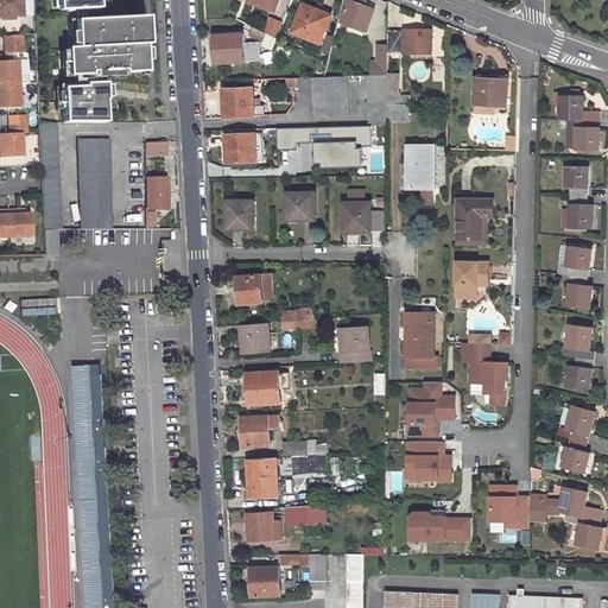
[(0,0),(0,14),(1,14),(2,18),(14,17),(14,14),(23,13),(21,0),(0,0)]
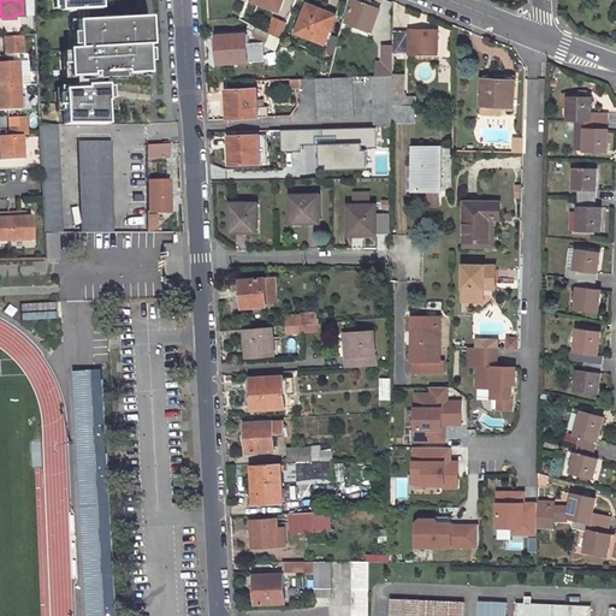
[(66,11),(100,9),(99,0),(53,0),(54,7),(66,6),(66,11)]
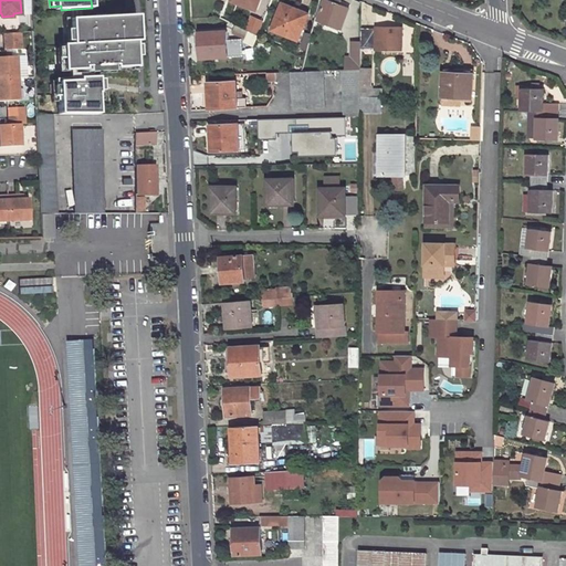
[(262,0),(258,0),(255,6),(241,0),(229,0),(259,11),(262,0)]
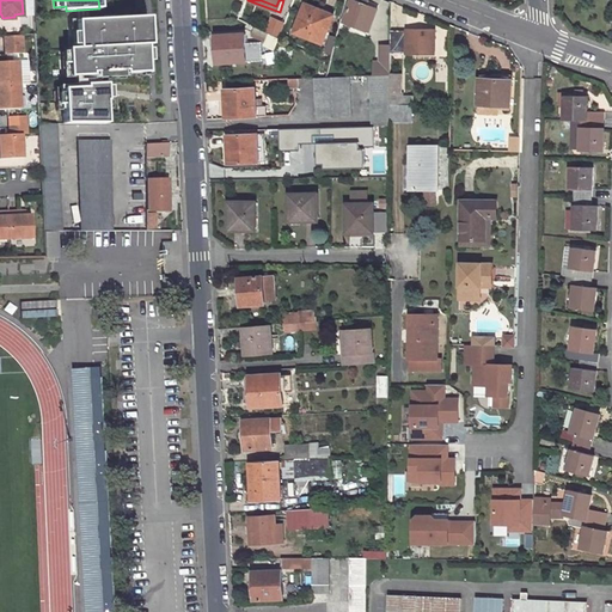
[(353,1),(344,23),(369,32),(378,10),(353,1)]
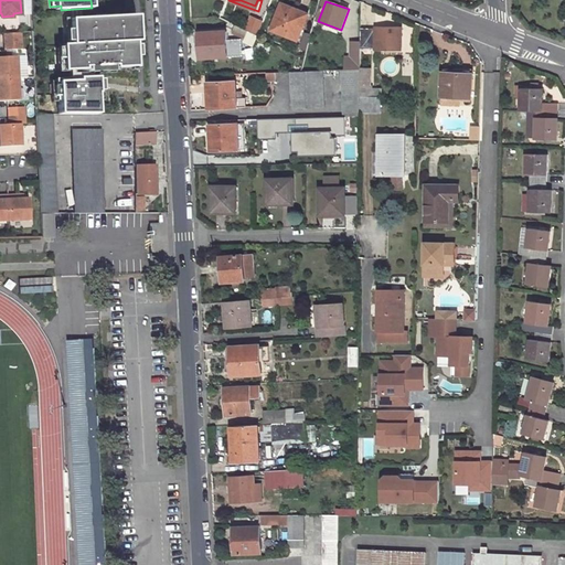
[(284,4),(274,30),(299,41),(309,16),(284,4)]
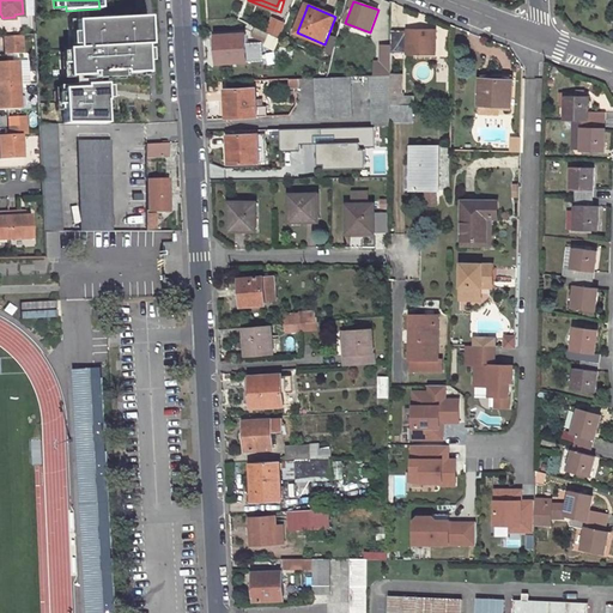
[(98,19),(76,20),(77,48),(71,48),(66,48),(67,59),(68,77),(73,77),(91,76),(91,70),(97,68),(97,78),(103,78),(103,72),(125,71),(125,73),(147,72),(145,44),(145,34),(149,34),(147,16),(125,18),(108,18),(109,23),(99,23),(98,23),(98,19)]
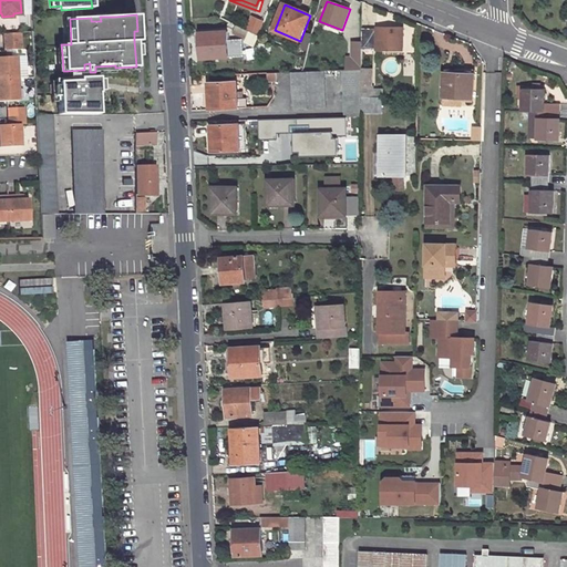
[(254,18),(249,31),(255,33),(260,37),(266,22),(254,18)]
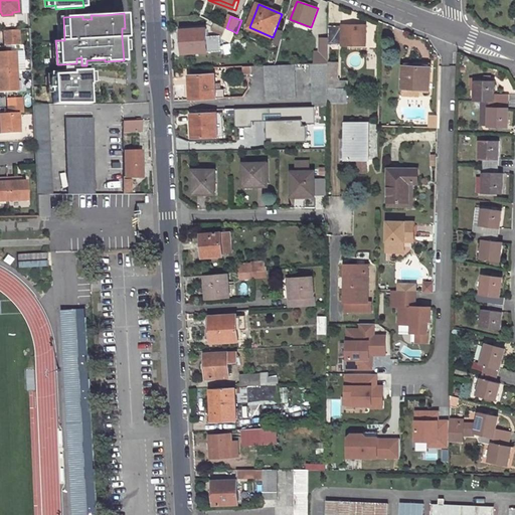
[(218,24),(215,31),(228,37),(231,30),(226,28),(218,24)]
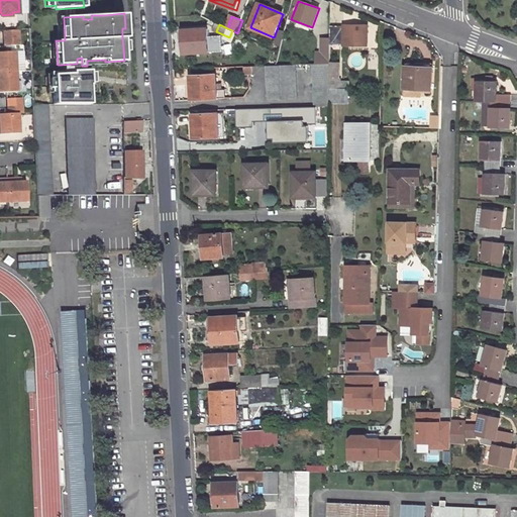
[(330,28),(330,45),(345,45),(345,47),(369,46),(369,25),(345,26),(344,28),(330,28)]
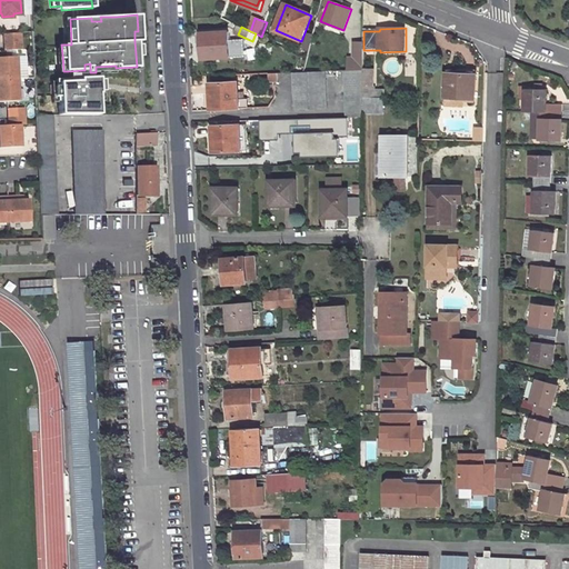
[(20,30),(2,31),(3,40),(20,39),(20,30)]
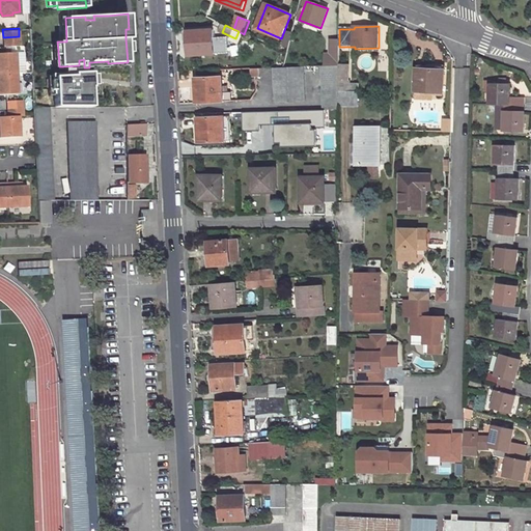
[(214,29),(188,31),(190,54),(215,52),(214,29)]
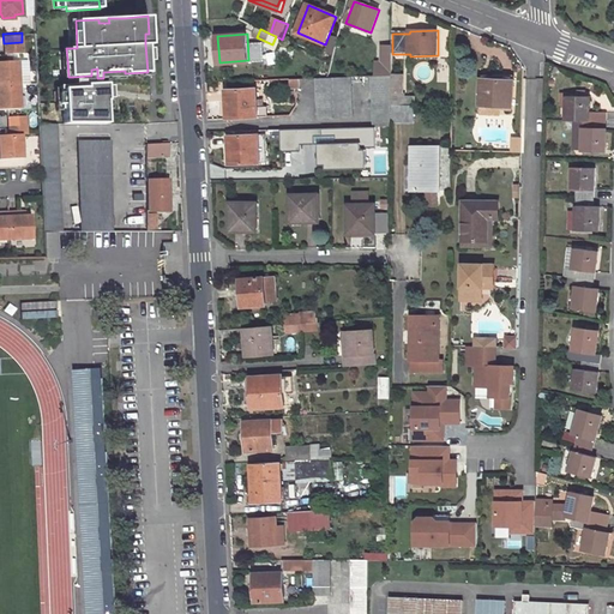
[(22,42),(4,43),(4,53),(18,53),(23,53),(22,42)]
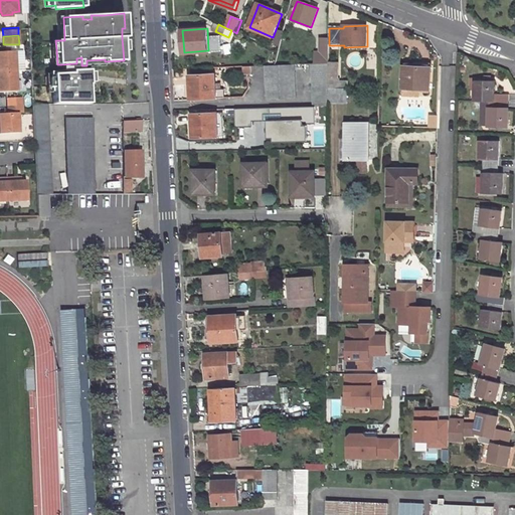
[(212,35),(212,50),(221,50),(220,35),(212,35)]
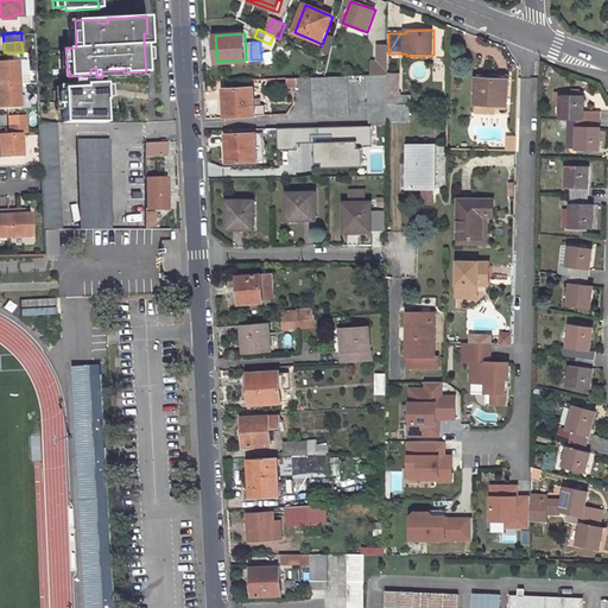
[(4,61),(0,61),(0,83),(19,83),(18,59),(4,61)]
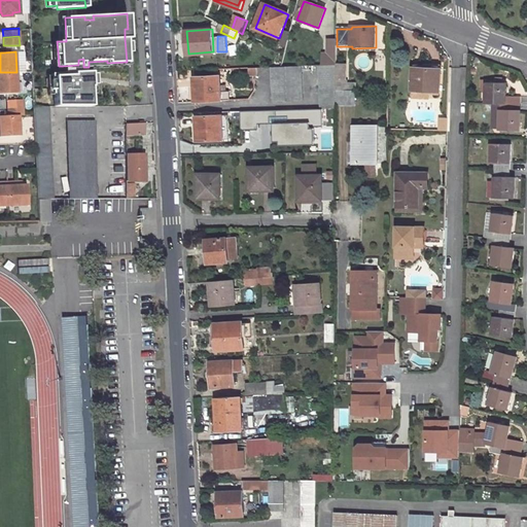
[(285,51),(285,55),(281,66),(290,66),(293,55),(285,51)]
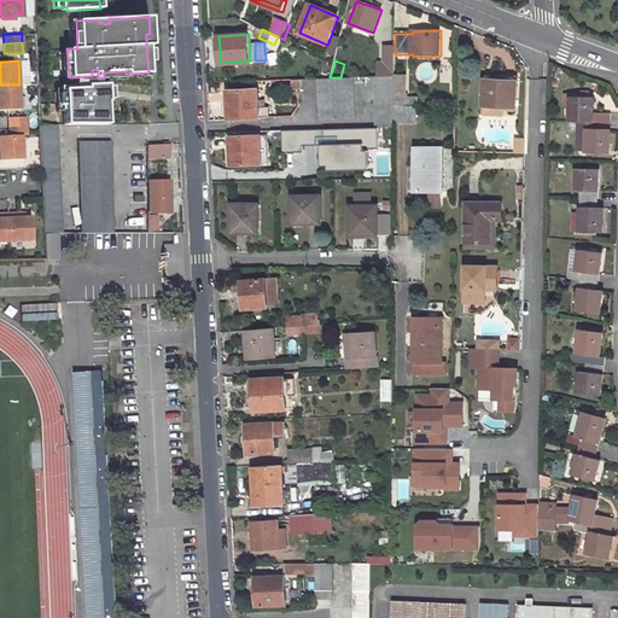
[(74,77),(74,86),(80,86),(80,88),(98,87),(98,79),(98,69),(92,70),(92,76),(74,77)]
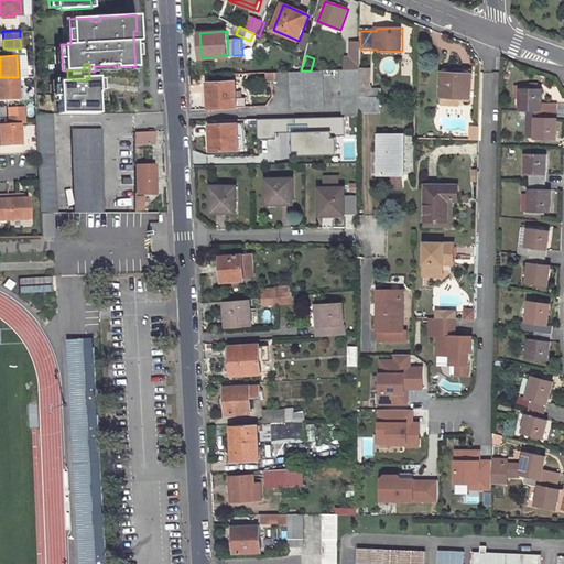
[(360,67),(360,68),(360,96),(372,96),(372,67),(360,67)]
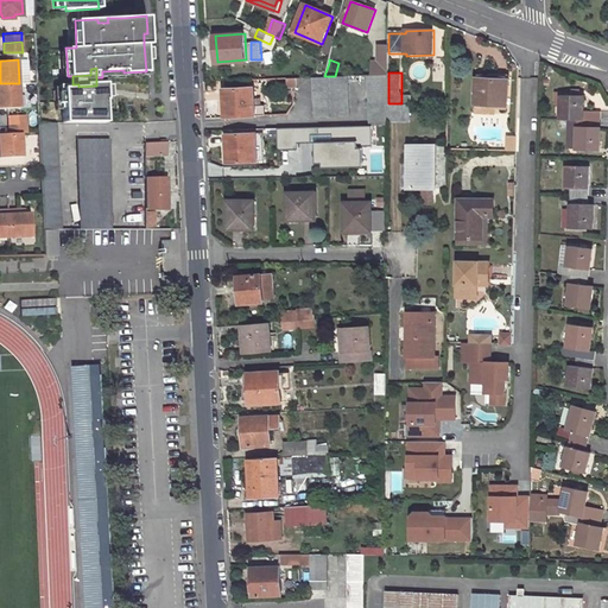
[(388,74),(371,75),(371,126),(388,126),(388,115),(388,103),(388,74)]
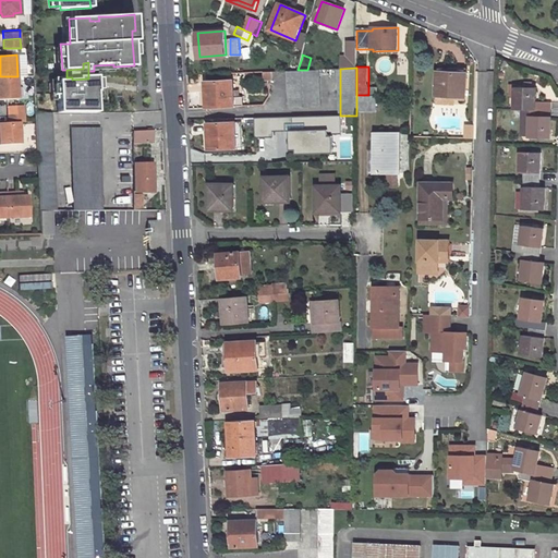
[(323,69),(291,70),(291,107),(323,107),(323,69)]
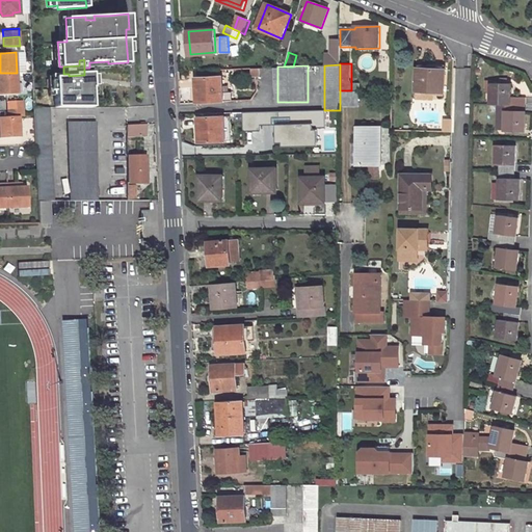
[(408,65),(408,91),(409,91),(425,92),(443,92),(443,67),(408,65)]
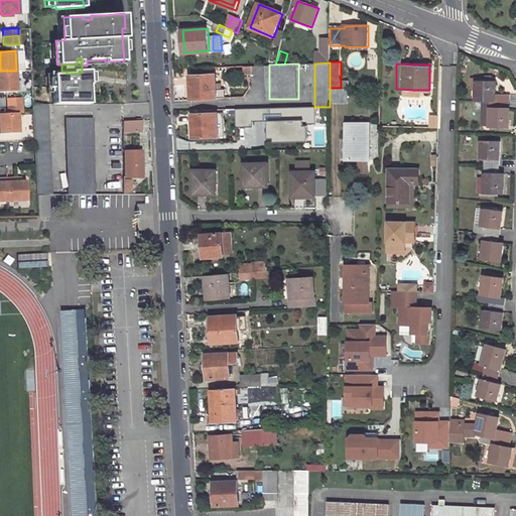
[(16,71),(0,71),(0,91),(17,91),(16,71)]
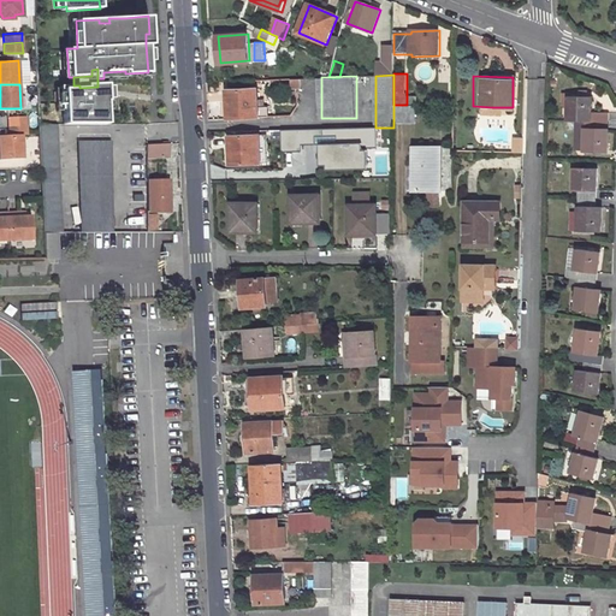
[(104,102),(102,87),(98,87),(80,88),(80,86),(73,86),(60,87),(60,102),(64,102),(64,111),(65,124),(106,124),(105,102),(104,102)]
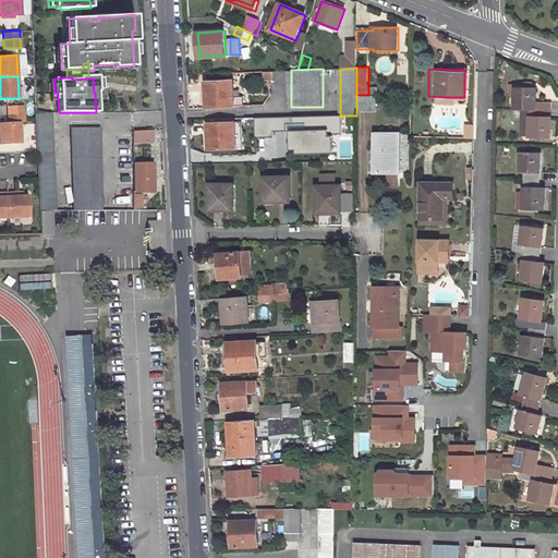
[(234,80),(207,81),(207,93),(210,93),(211,106),(244,105),(244,95),(241,95),(234,95),(234,89),(234,80)]
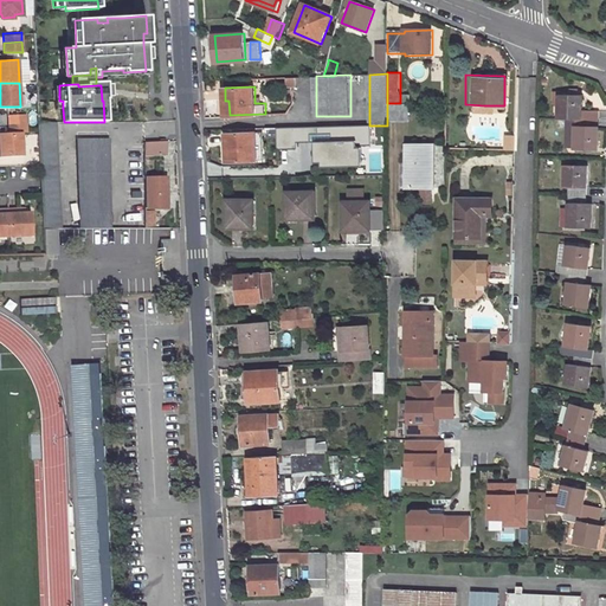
[(555,116),(556,120),(562,118),(575,118),(594,120),(594,109),(582,109),(582,96),(561,95),(559,95),(559,107),(559,116),(555,116)]
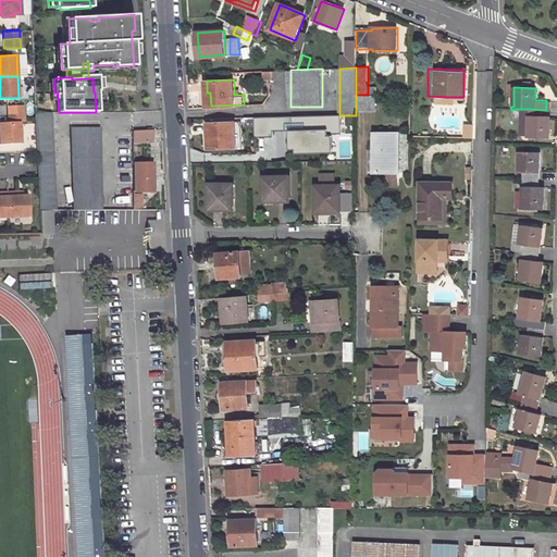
[(368,95),(356,95),(356,106),(376,106),(376,95),(368,95)]
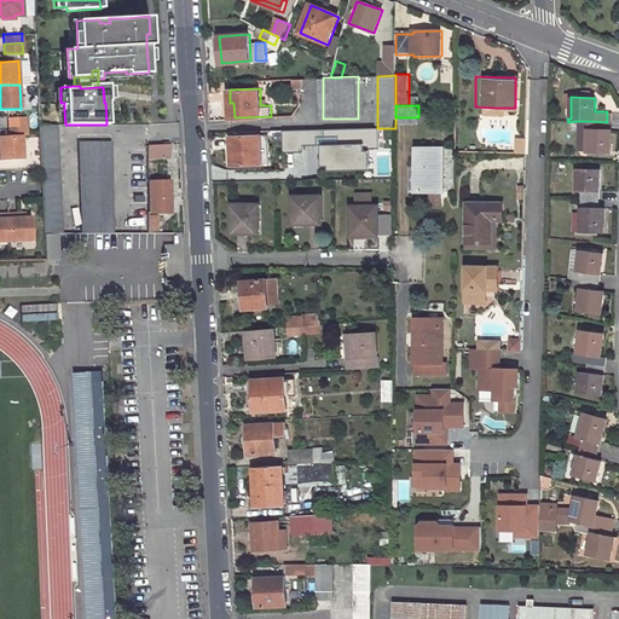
[(25,116),(6,116),(6,126),(27,125),(25,116)]
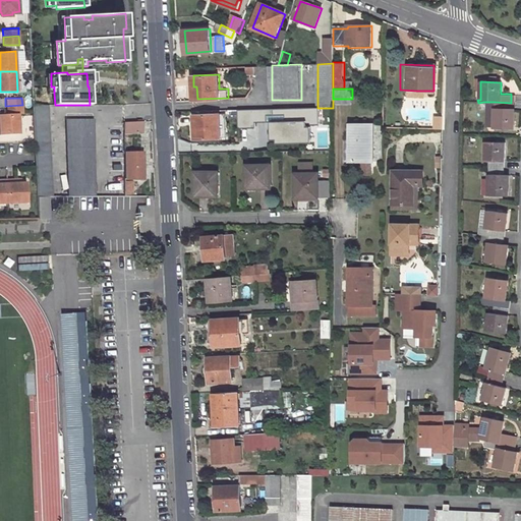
[(483,125),(490,125),(491,109),(496,109),(495,102),(483,102),(483,125)]
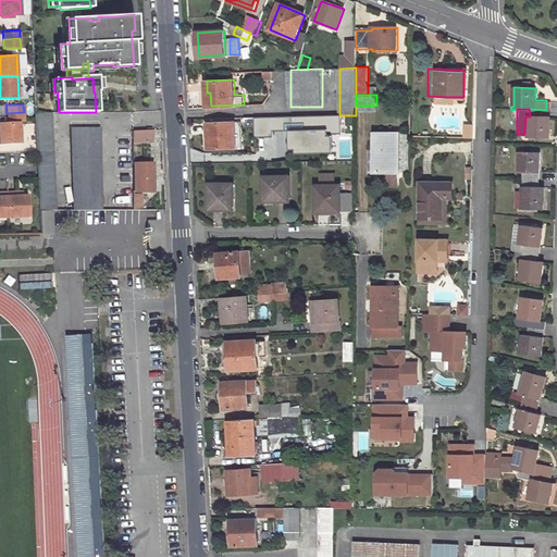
[(546,110),(529,109),(530,116),(525,116),(524,134),(524,135),(547,135),(547,115),(546,115),(546,110)]
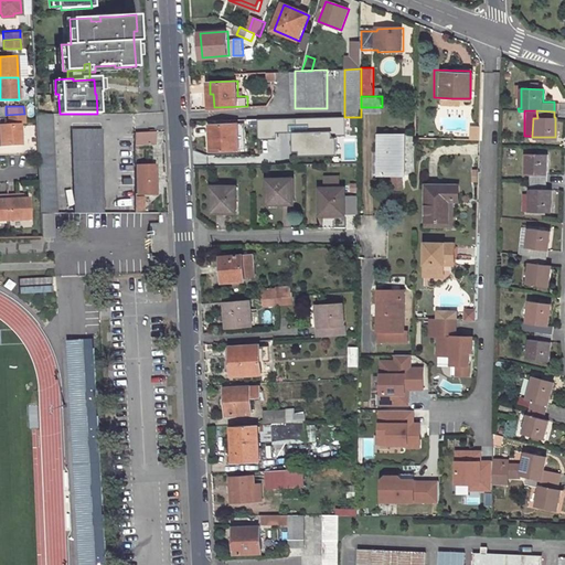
[(52,114),(36,114),(36,121),(38,152),(40,179),(41,214),(53,214),(56,214),(52,114)]
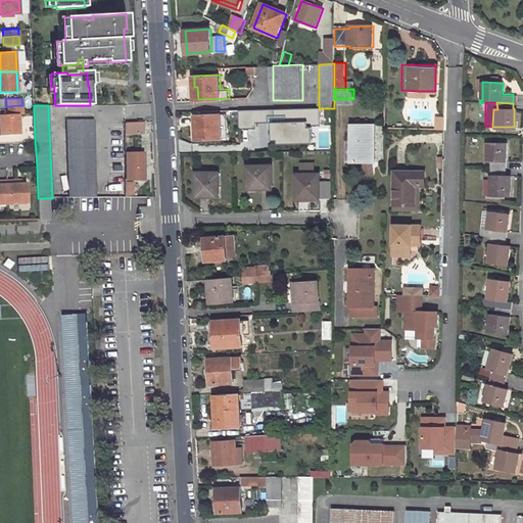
[(255,110),(241,110),(241,119),(255,117),(255,110)]
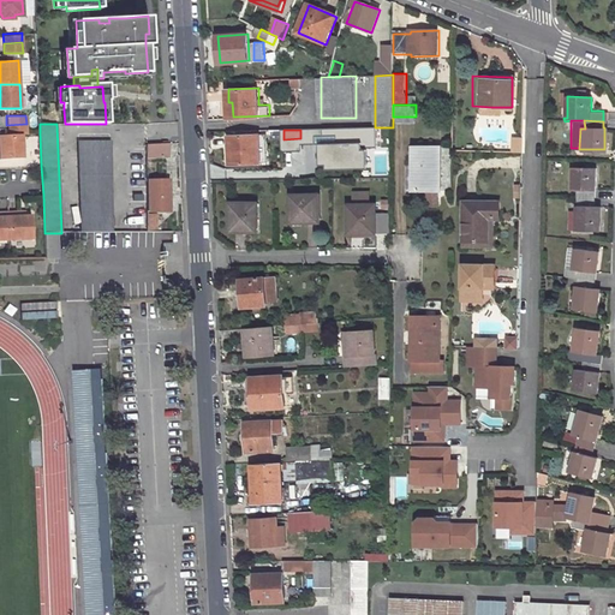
[(441,131),(417,131),(418,151),(422,151),(422,175),(441,175),(441,131)]
